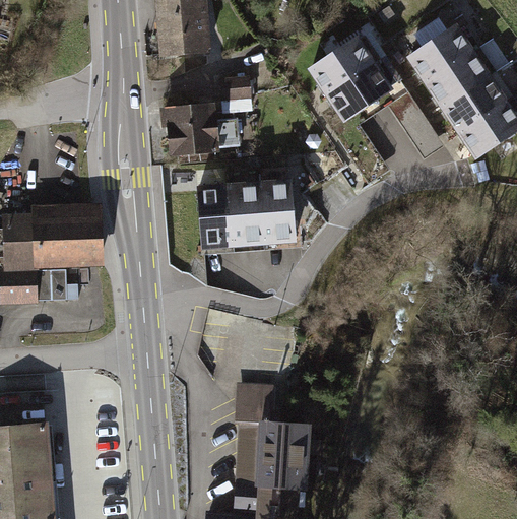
[(158,0),(163,55),(206,52),(202,0),(158,0)]
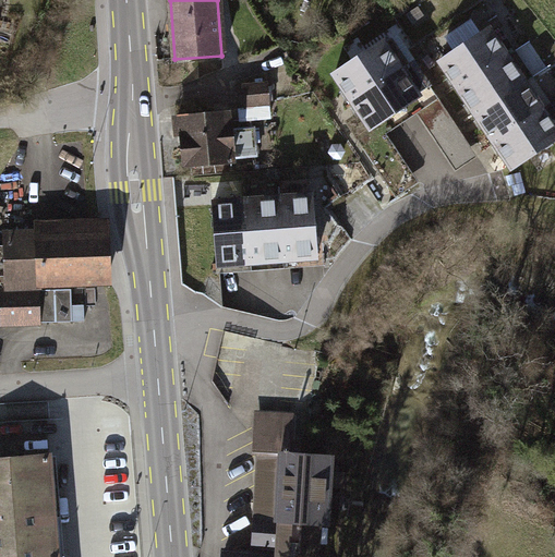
[(505,52),(486,25),(436,59),(455,86),(505,52)]
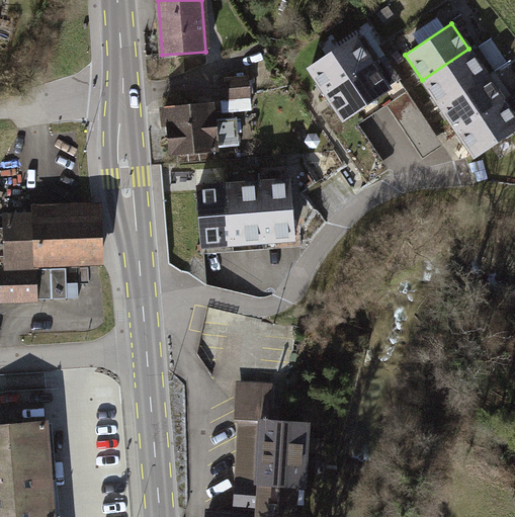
[(370,64),(352,37),(306,69),(324,95),(370,64)]
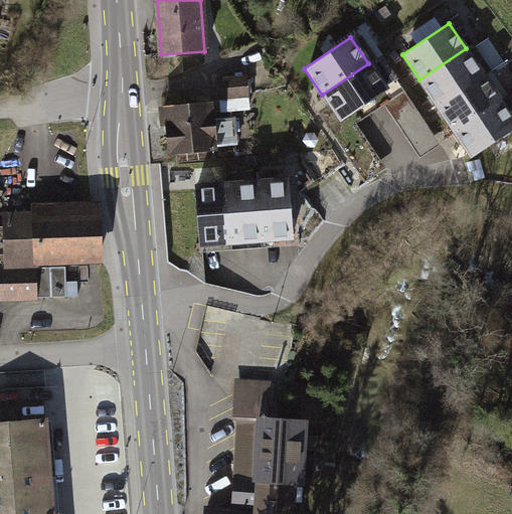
[(483,73),(466,48),(419,79),(437,105),(483,73)]
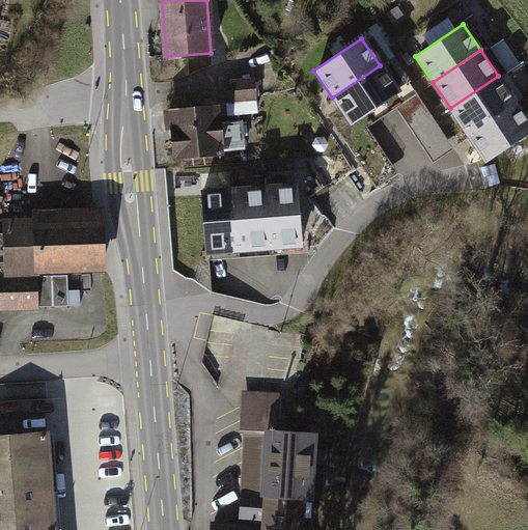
[(397,92),(380,65),(332,98),(350,123),(397,92)]
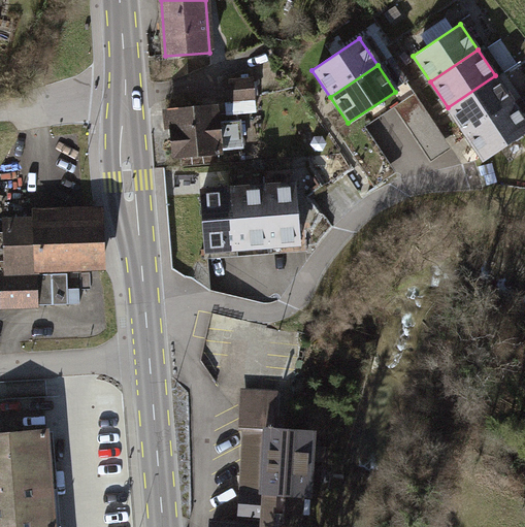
[(513,101),(495,75),(448,107),(465,133),(513,101)]
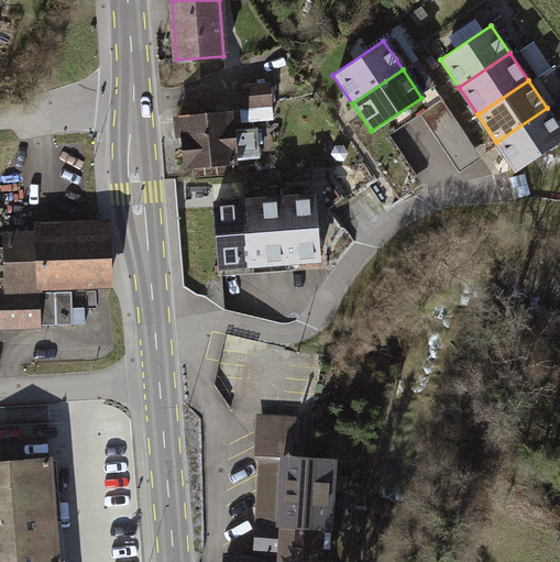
[(267,84),(239,87),(241,106),(268,102),(267,84)]
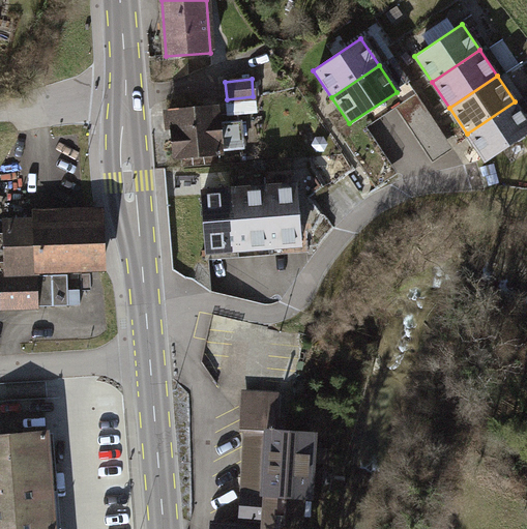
[(452,146),(410,83),(339,131),(374,184),(396,170),(366,124),(394,105),(431,159),(452,146)]
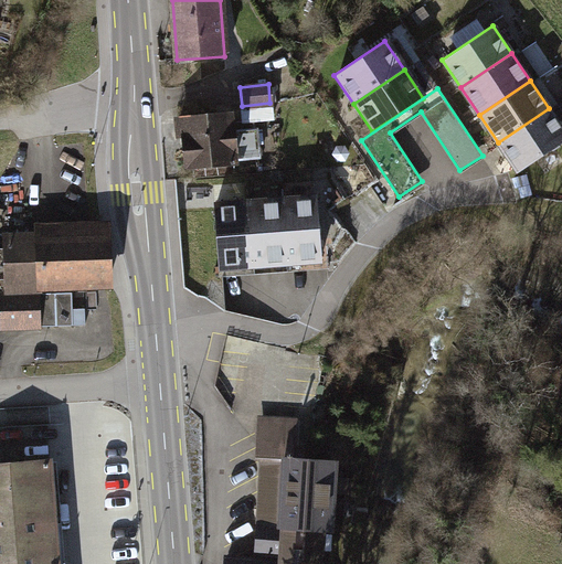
[(561,138),(561,127),(549,108),(498,142),(517,170),(561,138)]
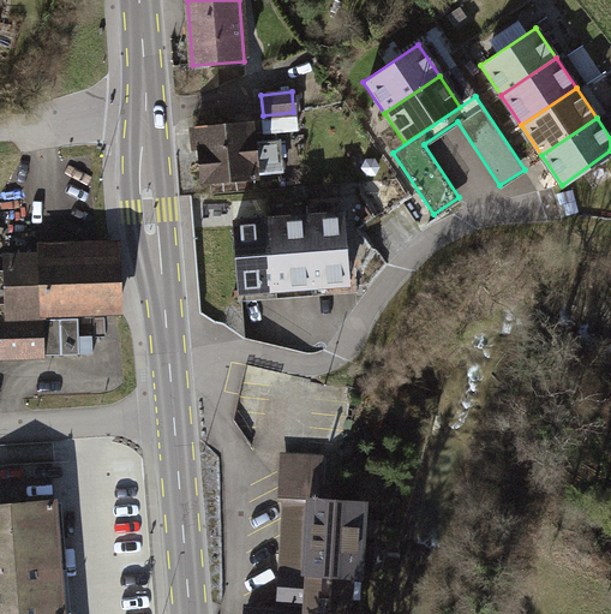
[(252,127),(191,132),(192,151),(201,151),(203,185),(256,180),(256,174),(281,173),(279,139),(253,142),(252,127)]
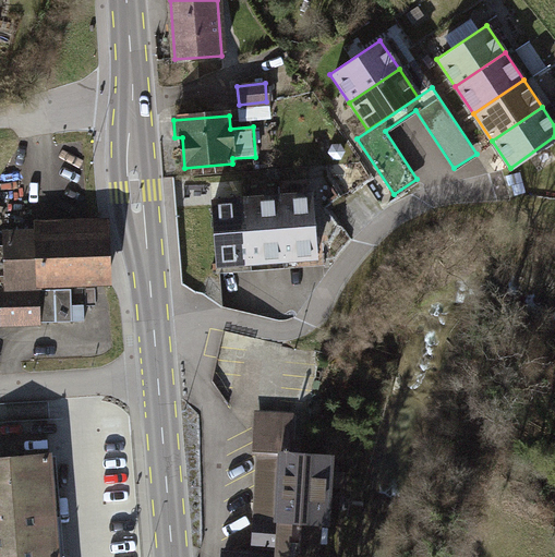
[(314,195),(280,197),(286,265),(318,262),(314,195)]
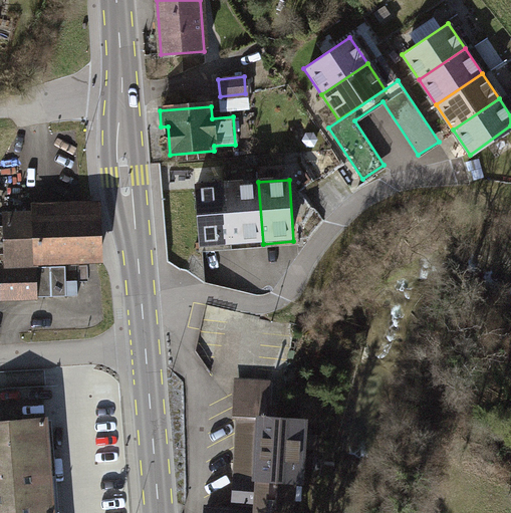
[(258,182),(227,185),(232,246),(263,244),(258,182)]
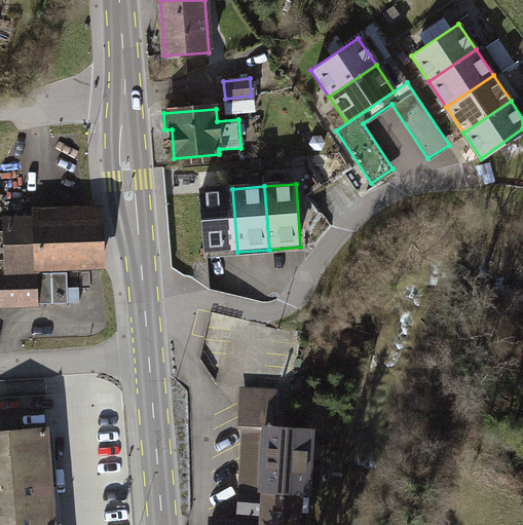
[(232,189),(200,191),(206,254),(237,252),(232,189)]
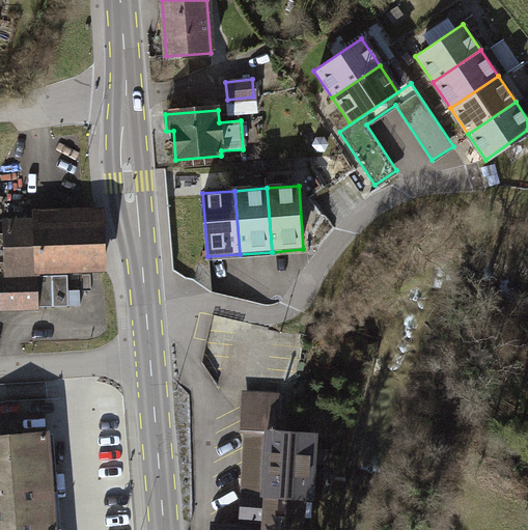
[(99,221),(1,224),(3,269),(100,266),(99,221)]
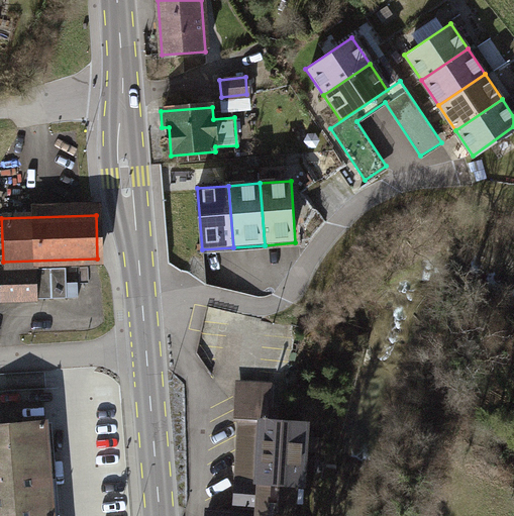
[(64,270),(0,272),(1,301),(65,299),(64,270)]
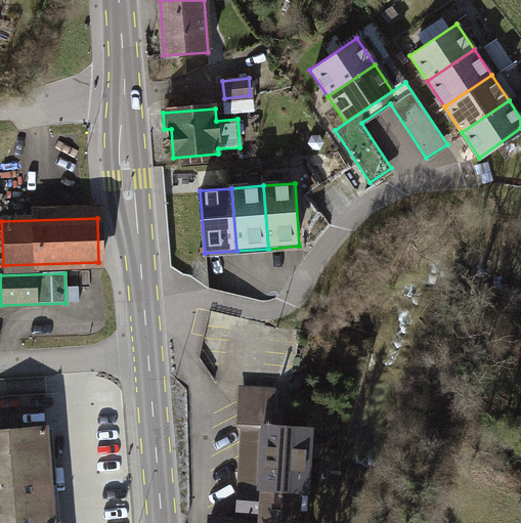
[(235,422),(242,422),(236,516),(209,515),(208,522),(274,522),(275,518),(298,519),(300,482),(303,482),(305,456),(319,458),(319,445),(306,445),(307,424),(272,422),(273,385),(237,383),(235,422)]
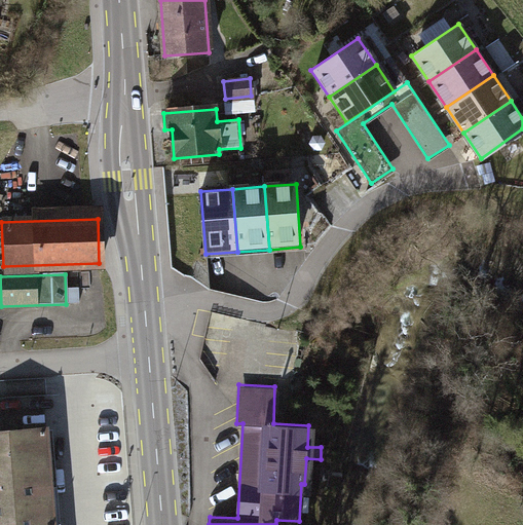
[(0,434),(44,430),(42,395),(4,397),(0,398),(0,434)]
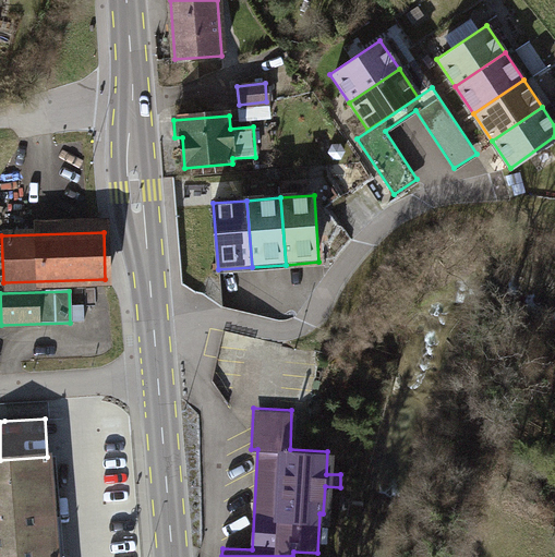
[(0,556),(52,556),(45,457),(0,460),(0,556)]
